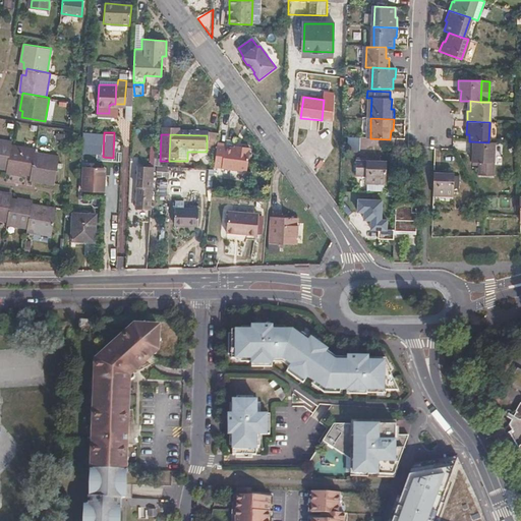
[(0,166),(5,167),(9,143),(10,139),(0,137),(0,166)]
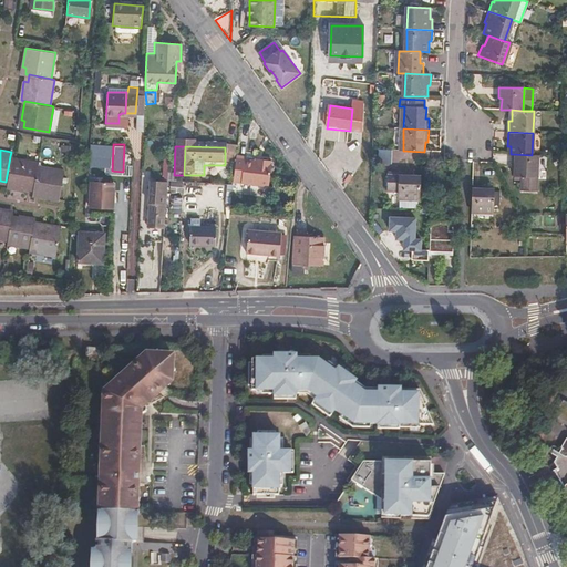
[(537,191),(538,155),(532,155),(513,154),(512,166),(515,166),(515,177),(521,177),(521,191),(537,191)]
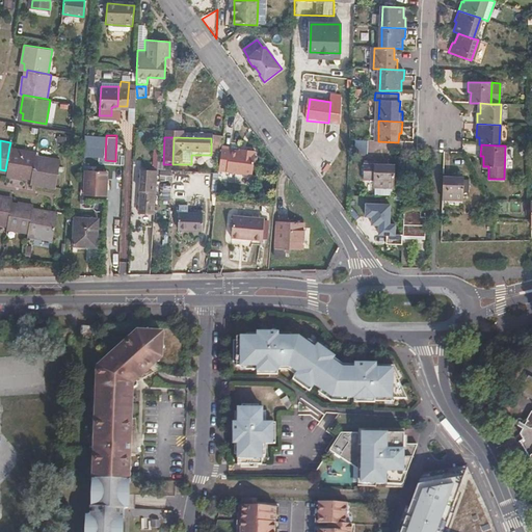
[(221,147),(218,168),(254,173),(257,147),(245,145),(245,149),(221,147)]
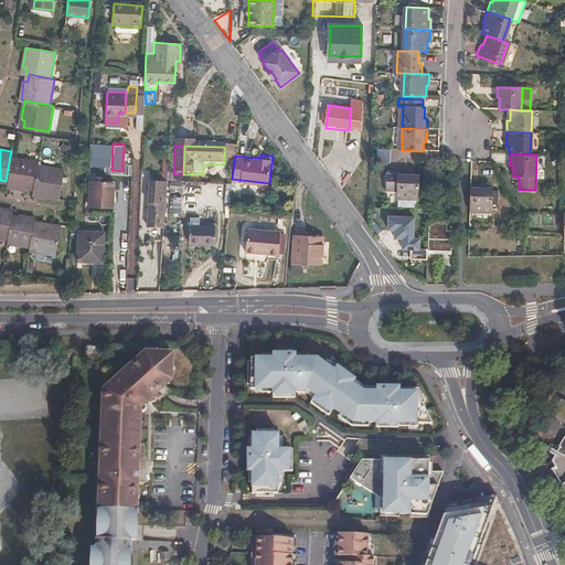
[(36,160),(10,156),(6,181),(4,184),(23,189),(24,184),(32,185),(36,164),(36,160)]
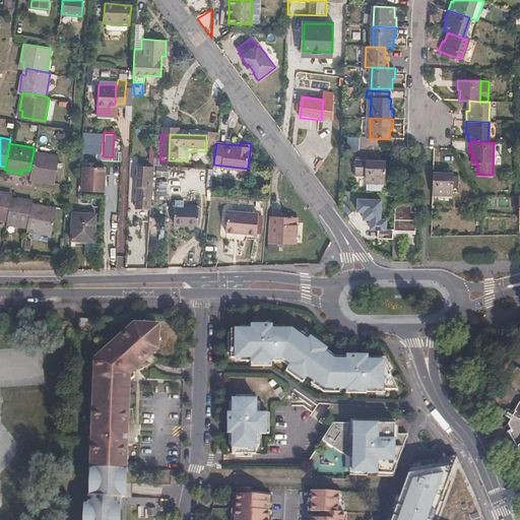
[(58,155),(34,151),(29,171),(29,175),(36,176),(35,179),(53,182),(58,155)]
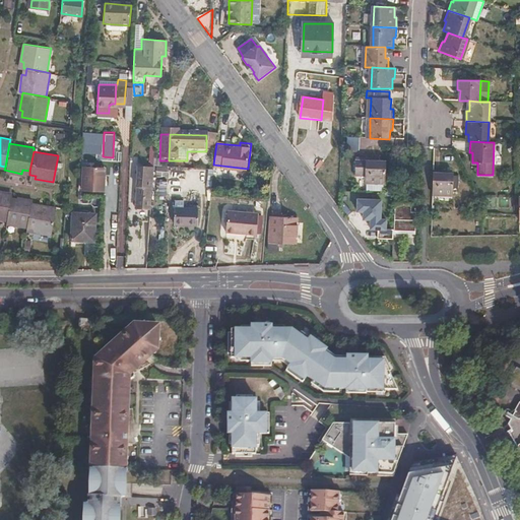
[(379,159),(359,158),(358,177),(368,177),(368,182),(388,183),(388,161),(380,161),(379,159)]
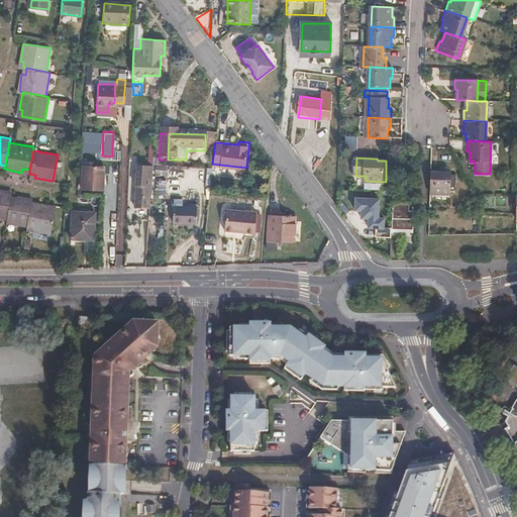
[(103,189),(104,166),(80,164),(78,188),(103,189)]
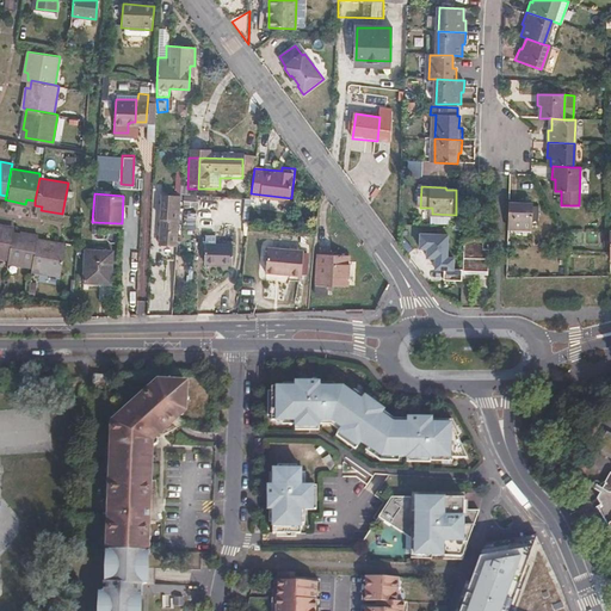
[(178,245),(180,195),(162,193),(160,216),(161,217),(160,244),(178,245)]
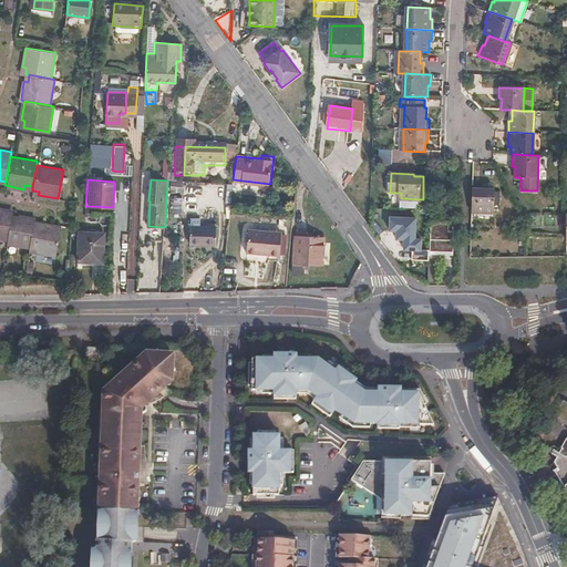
[(473,184),(472,209),(494,209),(494,188),(484,187),(483,185),(473,184)]
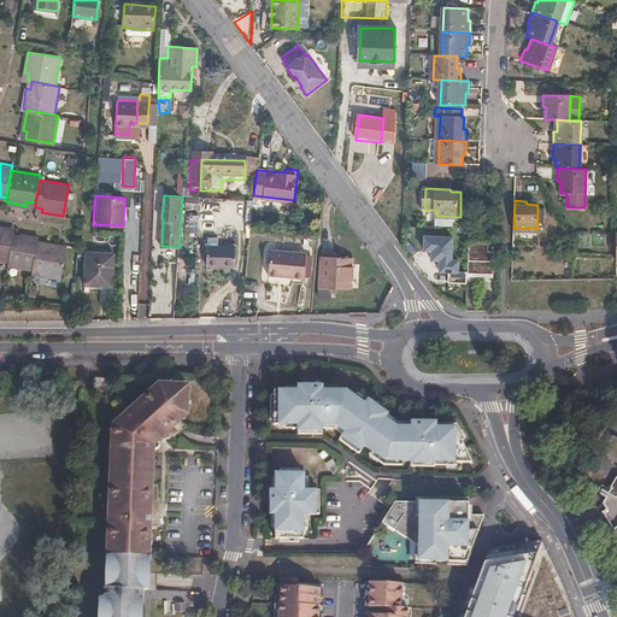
[(0,224),(0,258),(6,259),(11,235),(11,230),(5,230),(6,225),(0,224)]
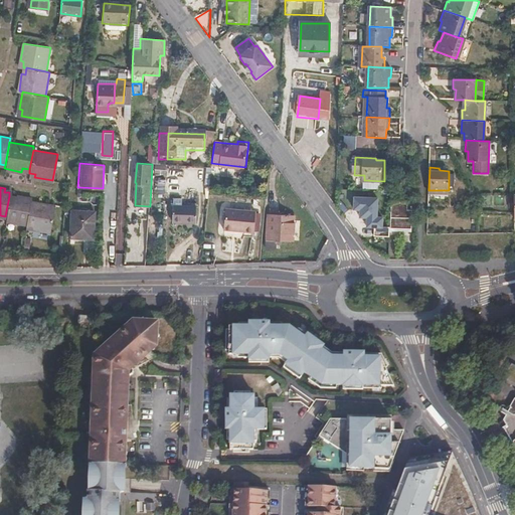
[(14,197),(9,196),(5,216),(5,219),(25,223),(29,200),(30,197),(15,194),(14,197)]
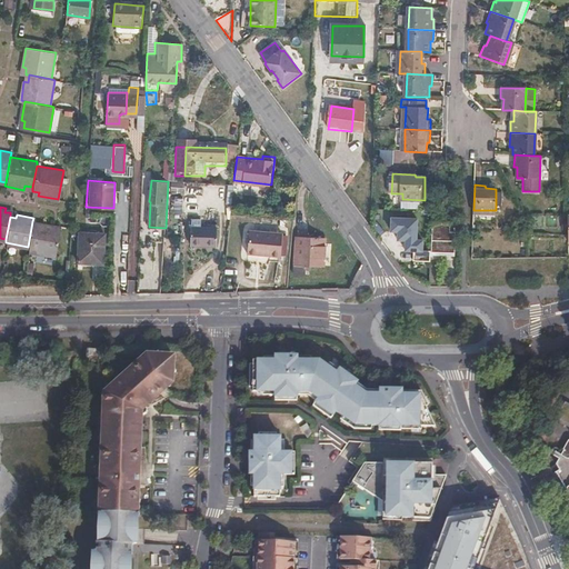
[(419,217),(390,216),(390,232),(398,232),(397,242),(405,242),(405,252),(413,252),(413,260),(428,261),(428,251),(423,251),(425,238),(419,238),(419,217)]
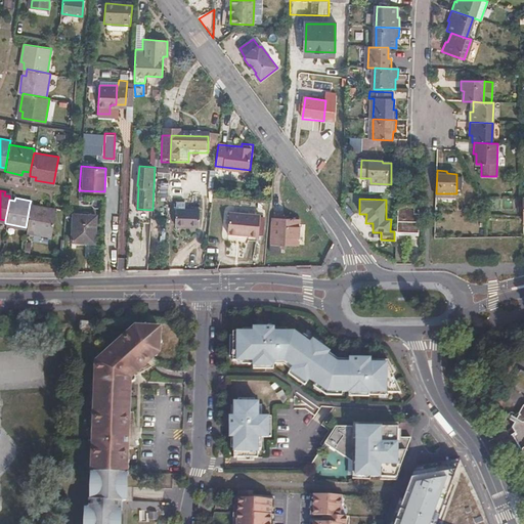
[(48,207),(30,204),(26,227),(26,231),(49,235),(53,212),(47,211),(48,207)]
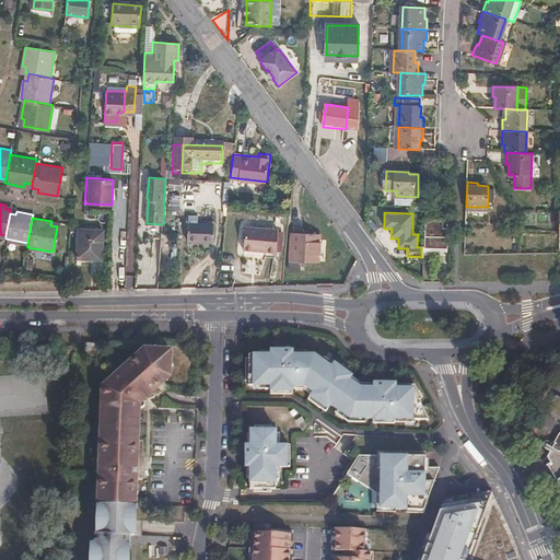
[(444,220),(426,219),(424,249),(447,249),(448,229),(443,229),(444,220)]
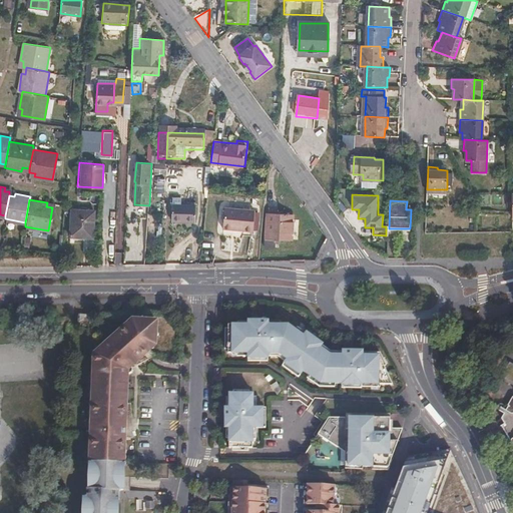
[(194,221),(195,206),(172,205),(171,220),(194,221)]
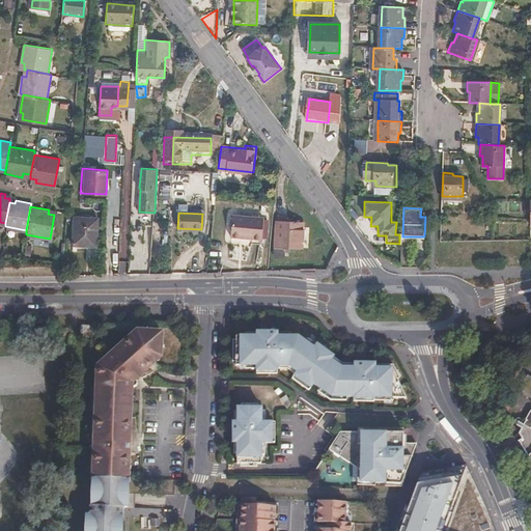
[(95,246),(98,218),(75,216),(74,244),(95,246)]
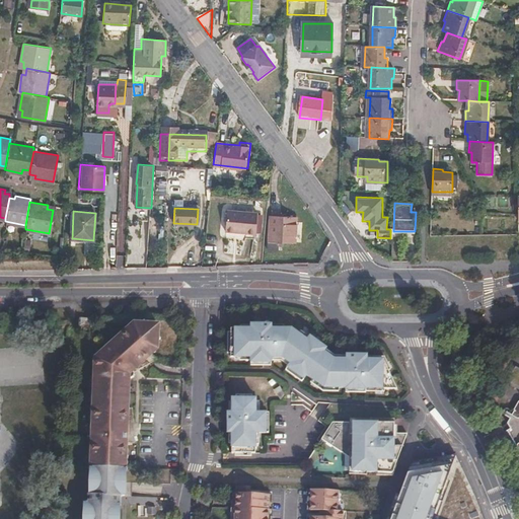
[(254,234),(256,213),(226,211),(224,231),(254,234)]
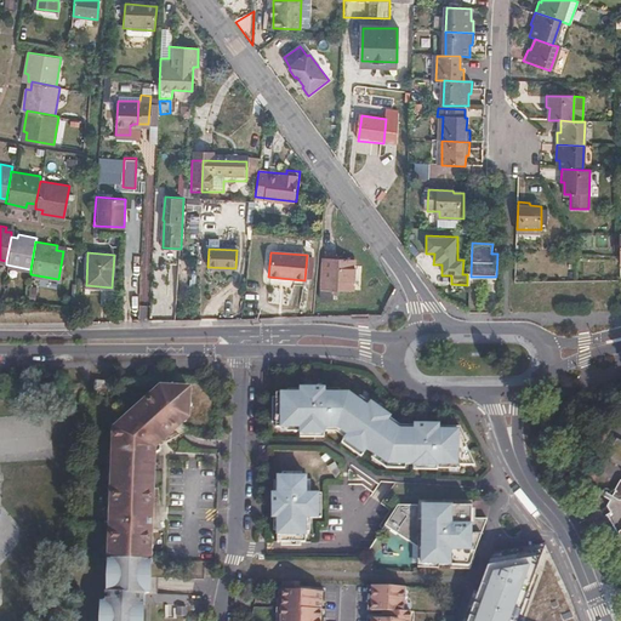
[(353,258),(322,258),(322,301),(332,301),(332,290),(352,291),(353,272),(359,272),(359,261),(353,261),(353,258)]
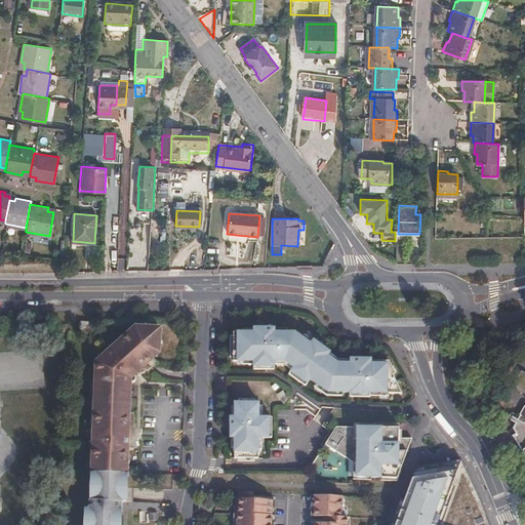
[(92,333),(93,322),(87,322),(87,331),(81,331),(81,332),(92,333)]
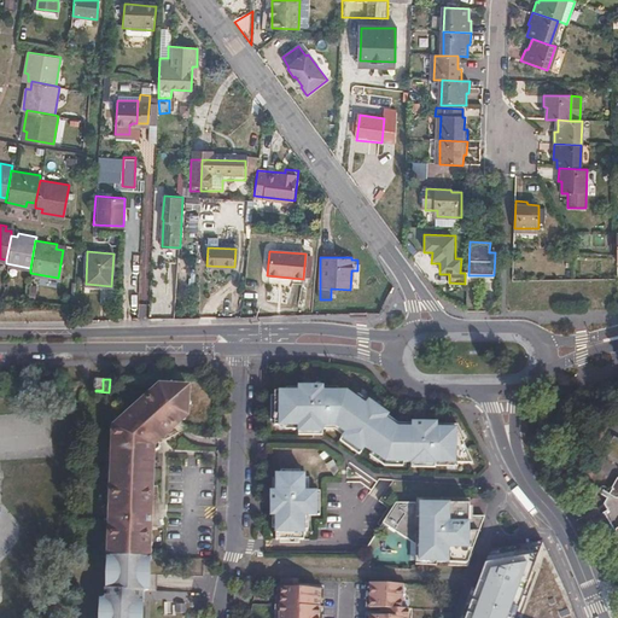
[(143,542),(152,542),(153,529),(164,529),(164,487),(155,485),(155,445),(187,415),(184,410),(192,403),(185,396),(191,390),(184,382),(179,388),(172,382),(164,388),(159,384),(123,418),(124,420),(116,429),(116,438),(114,439),(110,540),(115,540),(143,542)]
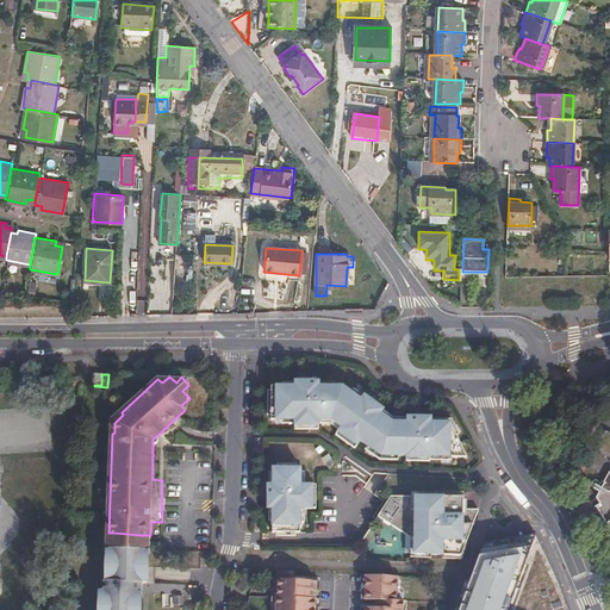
[(296,386),(272,386),(271,419),(294,419),(294,425),(310,425),(318,425),(318,419),(331,419),(341,427),(338,431),(358,444),(361,440),(381,455),(415,455),(415,456),(430,456),(430,455),(446,455),(454,455),(466,455),(450,422),(431,421),(430,416),(408,416),(408,421),(392,421),(380,412),(384,409),(363,394),(361,399),(342,385),(319,385),(318,380),(296,380),(296,386)]
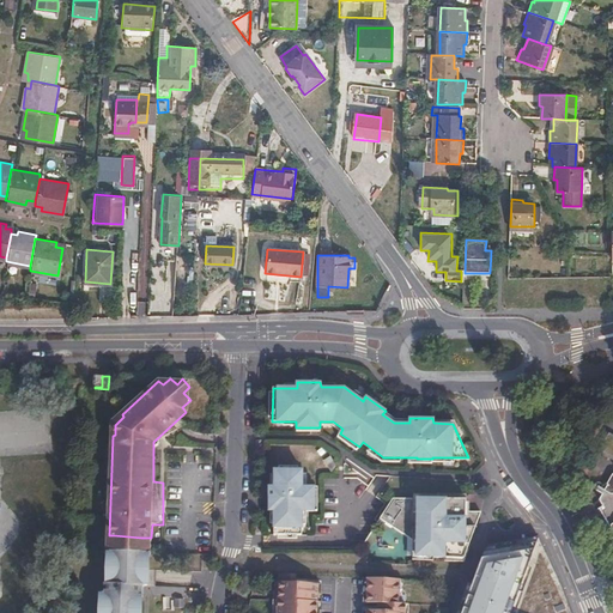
[(44,412),(0,414),(0,443),(46,442),(44,412)]
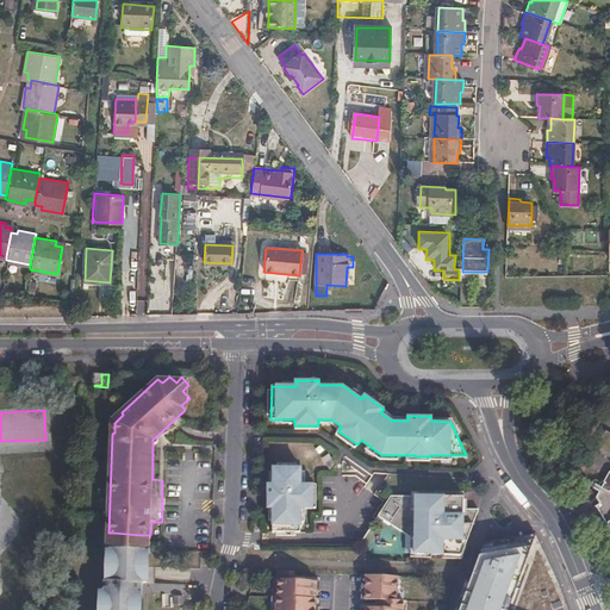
[(300,467),(273,467),(273,485),(268,485),(267,509),(273,508),(273,531),(300,533),(300,508),(312,508),(312,485),(300,485),(300,467)]
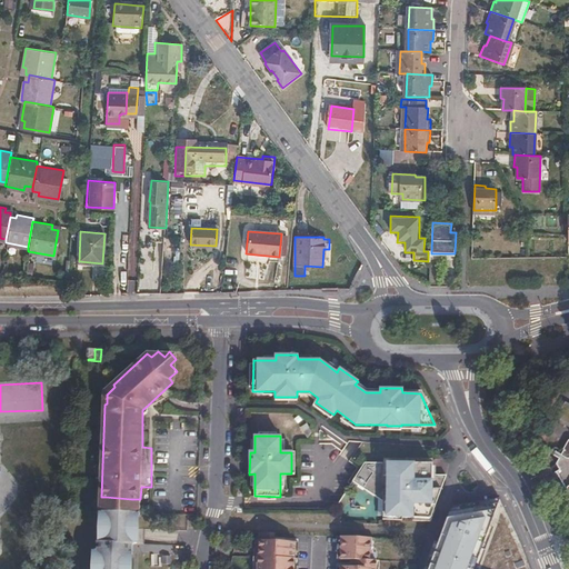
[(568,436),(567,436),(552,460),(556,467),(553,470),(566,490),(562,497),(568,508),(568,436)]
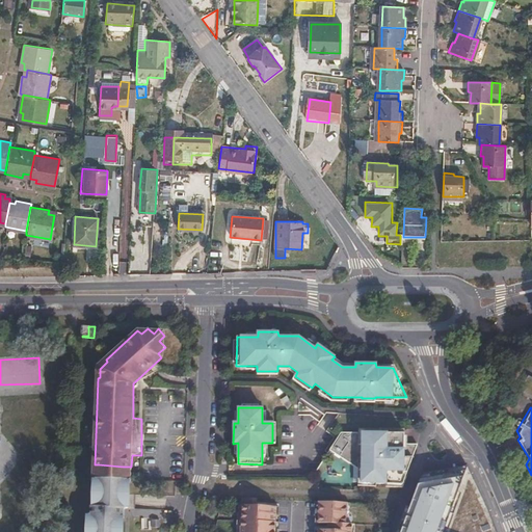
[(404,443),(404,432),(341,432),(340,434),(329,449),(335,452),(342,457),(362,470),(362,482),(403,484),(418,444),(404,443)]
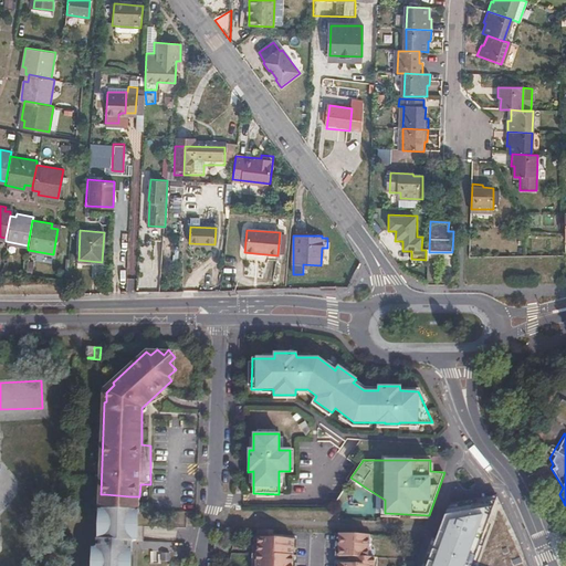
[(128,511),(130,496),(105,494),(103,510),(128,511)]
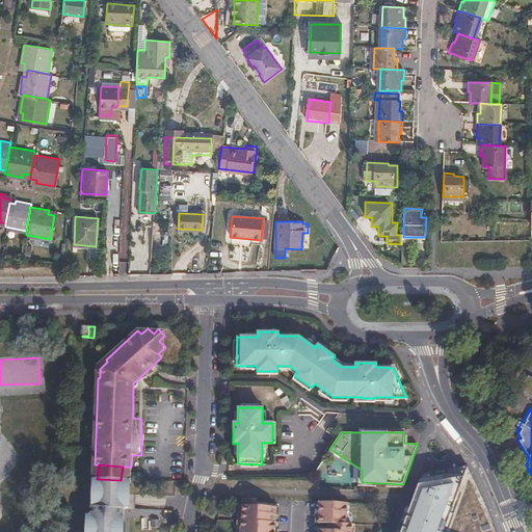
[(495,531),(468,466),(422,473),(400,531),(495,531)]
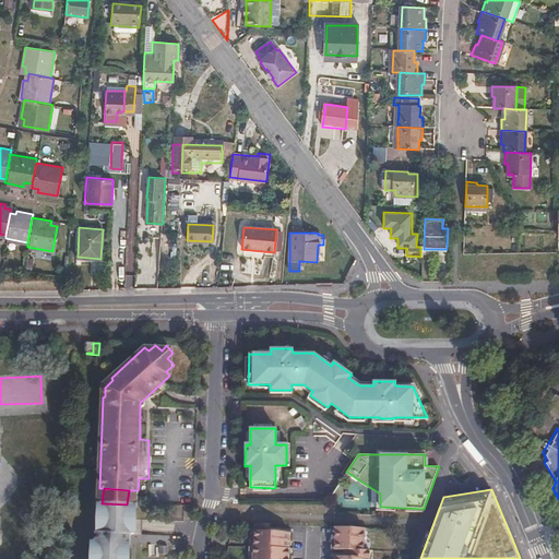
[(134,504),(138,506),(138,490),(129,490),(127,504),(134,504)]
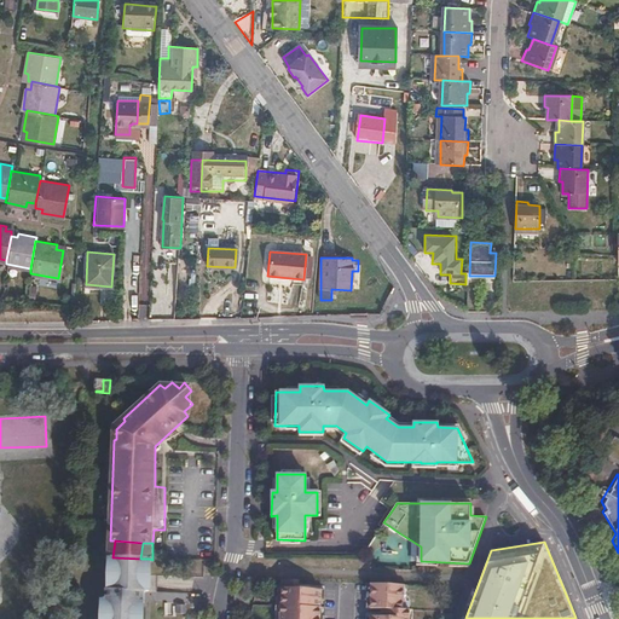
[(113,557),(110,557),(109,602),(103,602),(103,618),(140,618),(142,595),(148,595),(149,559),(140,559),(113,557)]
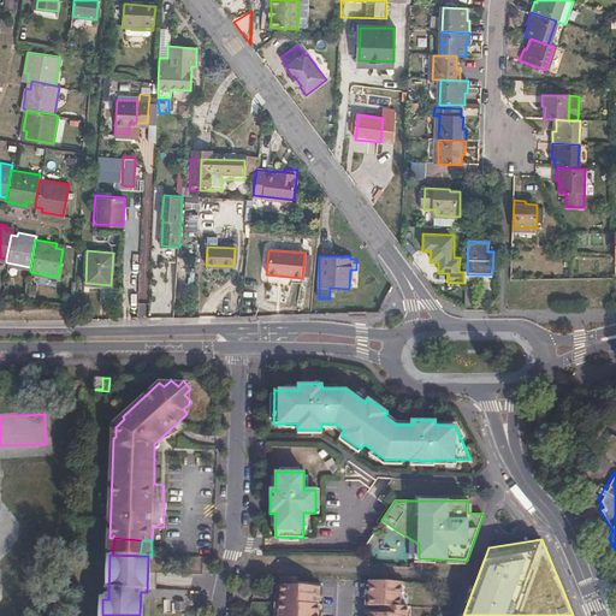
[(298,576),(282,575),(279,615),(319,615),(320,586),(297,584),(298,576)]
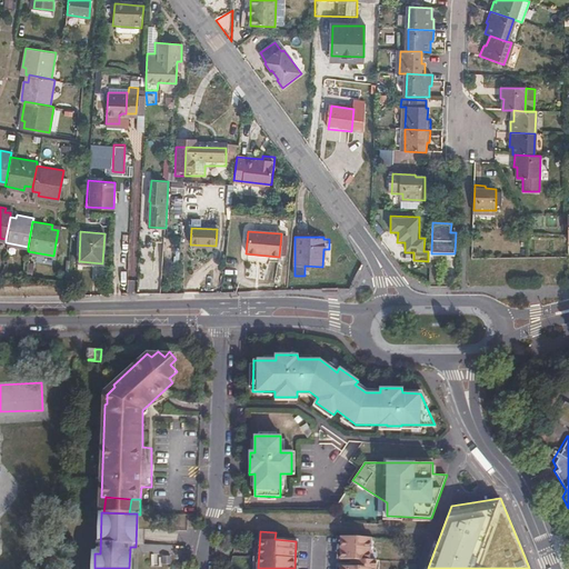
[(371,552),(372,537),(342,536),(341,559),(359,560),(359,566),(341,566),(340,568),(377,568),(378,552),(371,552)]
